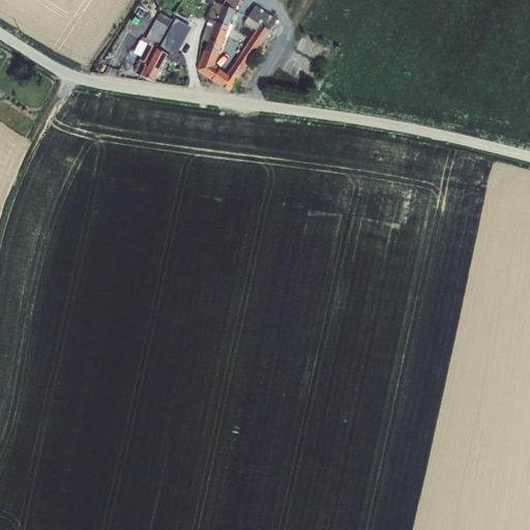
[(208,20),(229,28),(239,0),(214,0),(207,20),(208,20)]
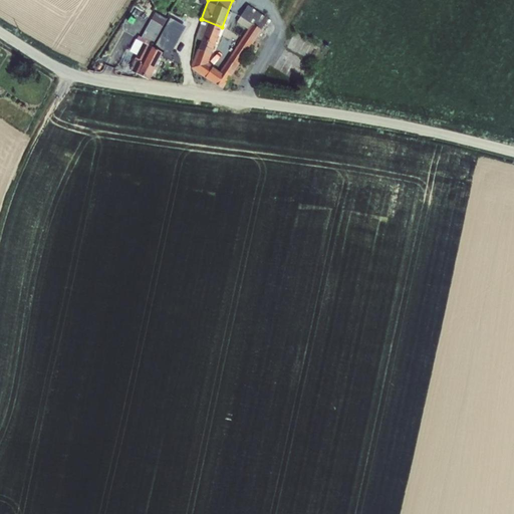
[(211,55),(198,50),(190,68),(222,89),(268,19),(247,6),(236,22),(248,30),(219,72),(212,67),(208,62),(211,55)]
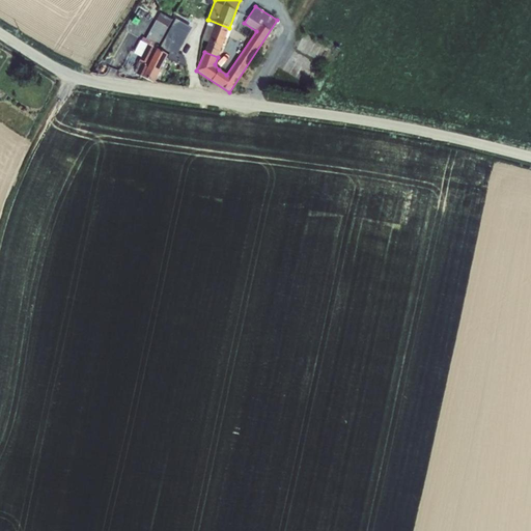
[(146,67),(156,49),(167,28),(165,26),(167,21),(159,16),(145,39),(142,37),(141,42),(147,45),(135,68),(136,70),(139,63),(146,67)]
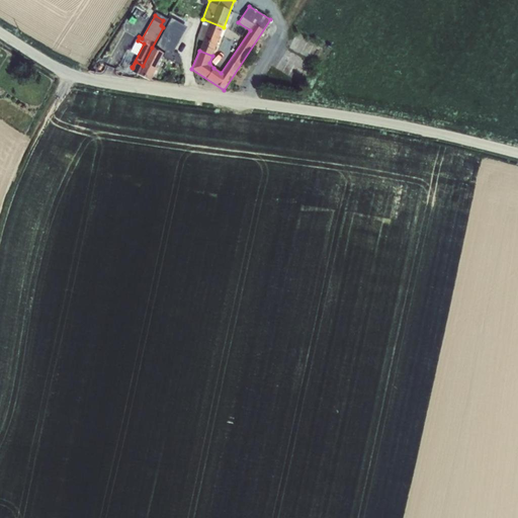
[(171,57),(186,26),(170,18),(154,48),(171,57)]
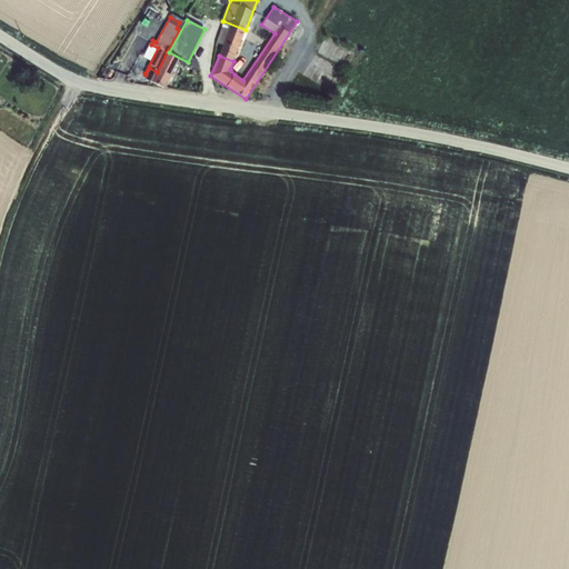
[(219,56),(233,61),(246,30),(223,21),(216,43),(222,46),(219,56)]
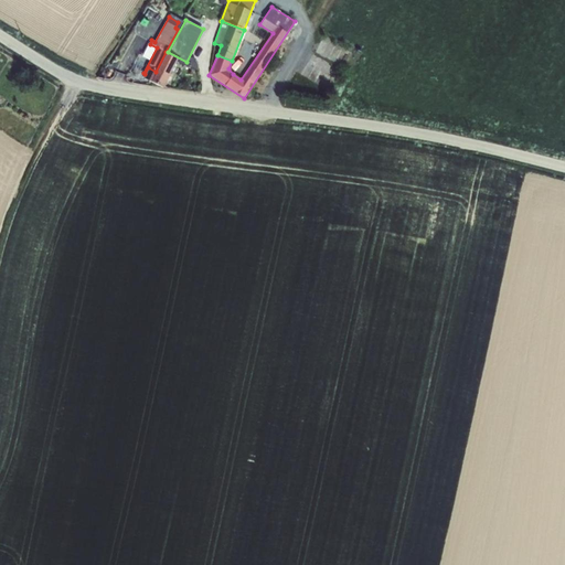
[(148,67),(145,74),(142,78),(163,89),(178,59),(166,52),(156,72),(148,67)]
